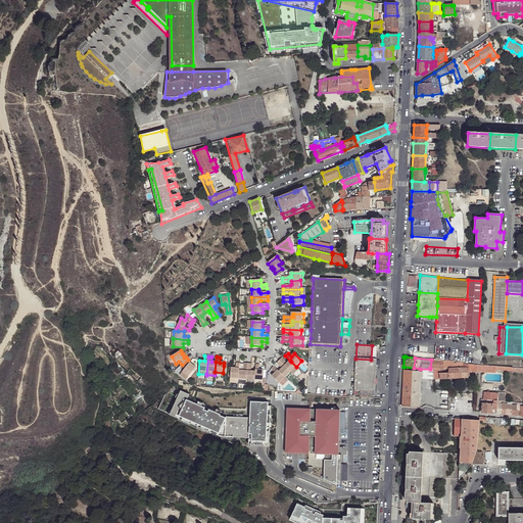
[(282,359),(279,362),(291,373),(293,375),(298,369),(296,367),(291,362),(289,364),(287,364),(282,359)]
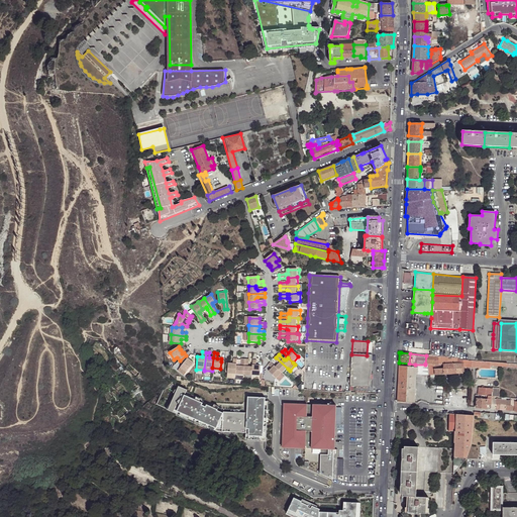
[(349,387),(369,388),(370,355),(367,355),(351,354),(349,387)]
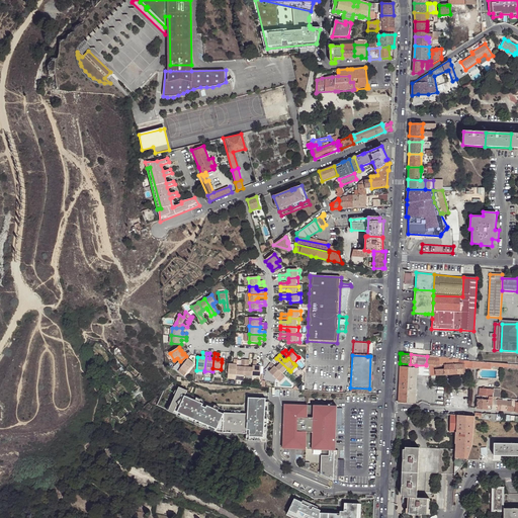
[(188,358),(186,356),(180,361),(183,364),(179,370),(184,375),(194,364),(191,361),(190,362),(187,360),(188,358)]
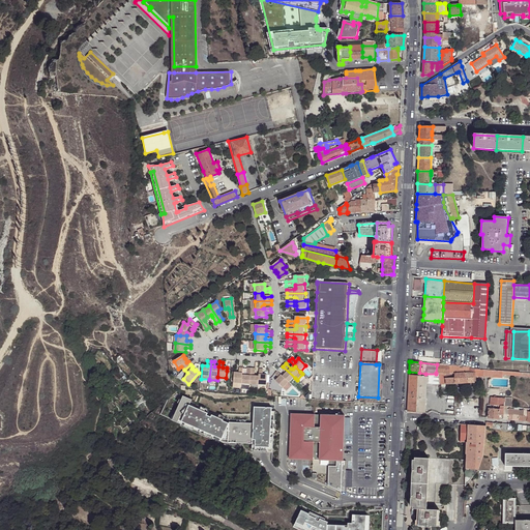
[(449,365),(437,364),(436,373),(438,373),(444,374),(449,374),(449,367),(449,365)]
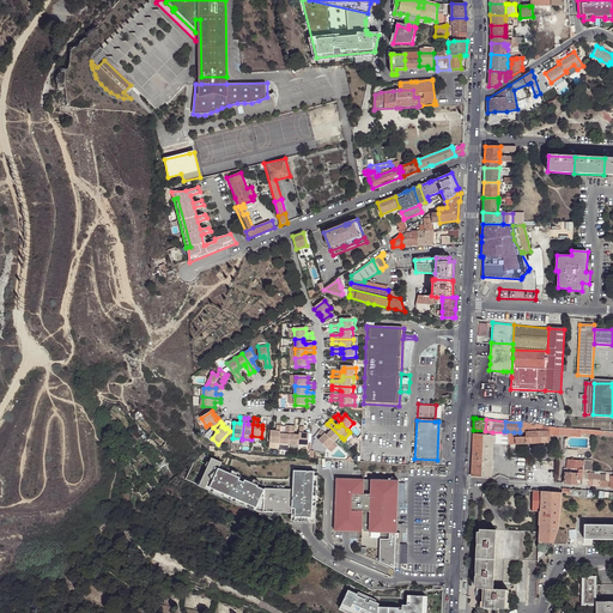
[(341,437),(327,424),(325,426),(331,432),(331,435),(328,437),(334,443),(341,437)]
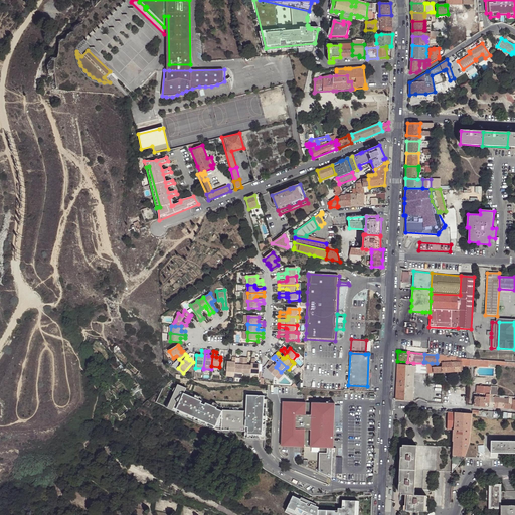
[(236,360),(235,358),(232,358),(232,363),(227,362),(226,373),(234,373),(235,366),(236,360)]
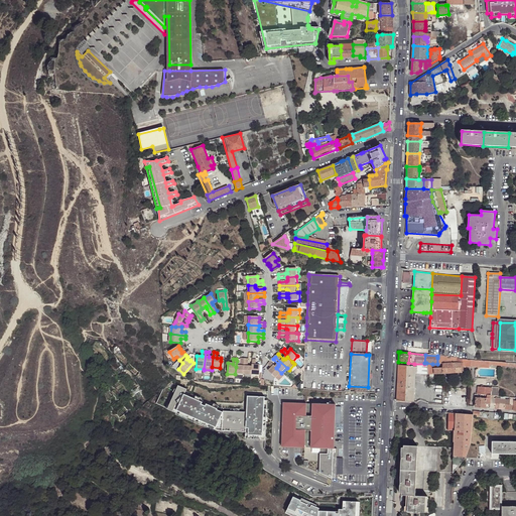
[(244,360),(241,359),(241,361),(240,366),(238,368),(236,367),(235,374),(235,375),(243,375),(244,360)]
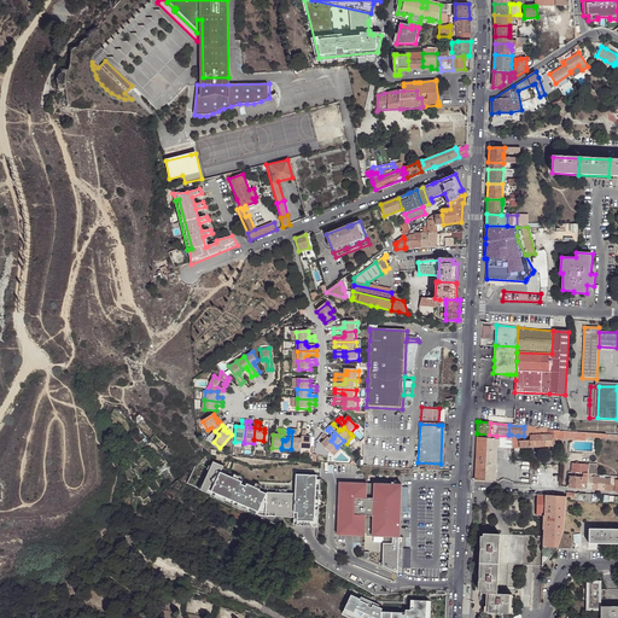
[(559,431),(548,430),(548,435),(544,435),(546,447),(553,445),(552,437),(553,437),(555,438),(558,438),(559,431)]
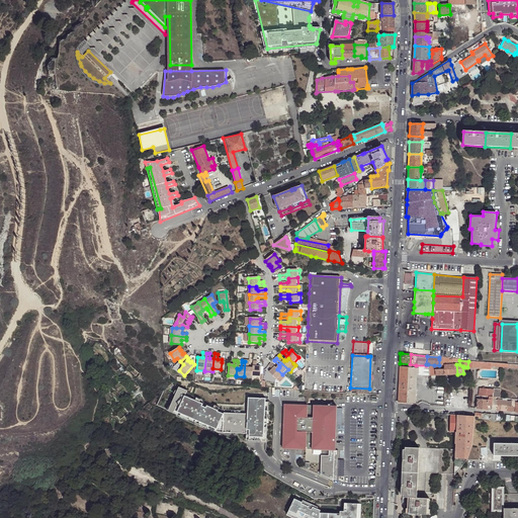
[(249,361),(245,361),(244,376),(252,377),(252,376),(253,370),(250,369),(248,368),(249,361)]
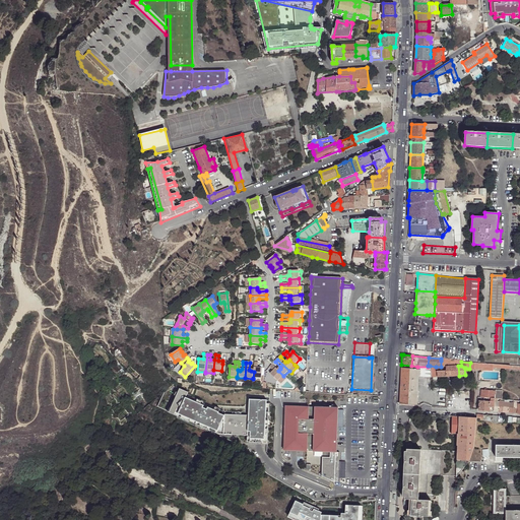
[(258,364),(254,363),(254,370),(254,372),(253,378),(261,379),(262,369),(257,369),(258,364)]
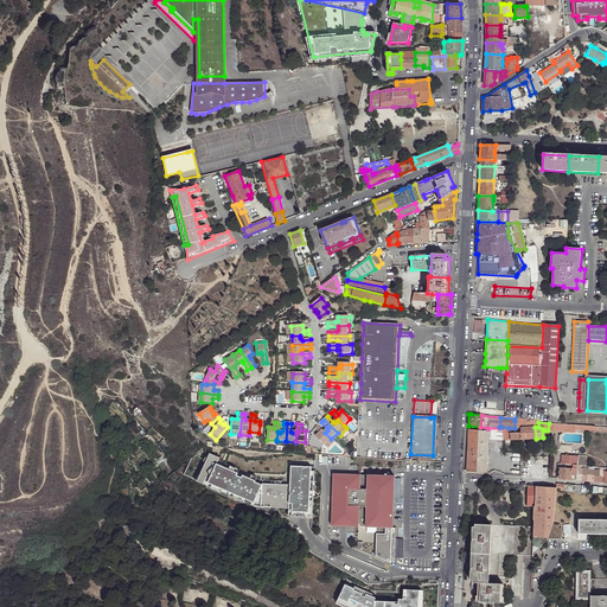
[(318,427),(314,429),(319,433),(315,438),(327,448),(334,442),(331,439),(325,433),(324,432),(318,427)]
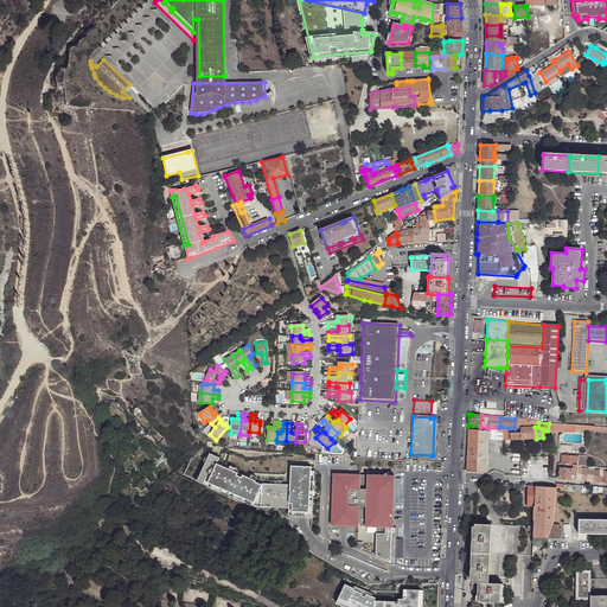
[(487,439),(503,440),(502,427),(499,427),(499,428),(487,428),(487,430),(487,439)]
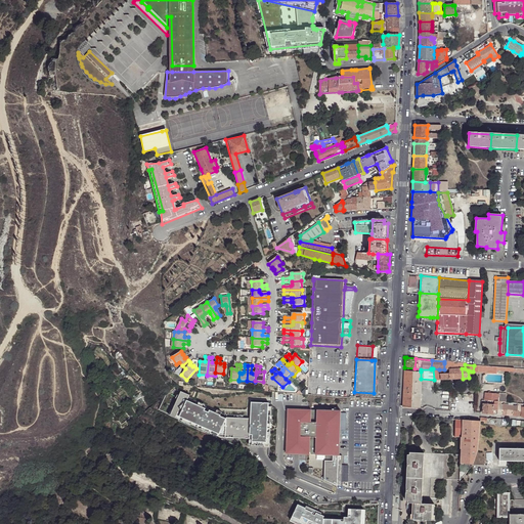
[(448,369),(448,374),(449,380),(463,379),(462,368),(448,369)]
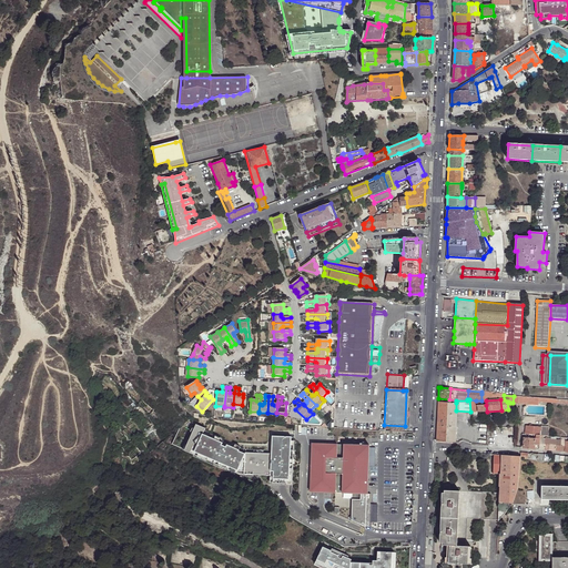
[(436,442),(455,443),(456,411),(456,403),(438,402),(436,442)]
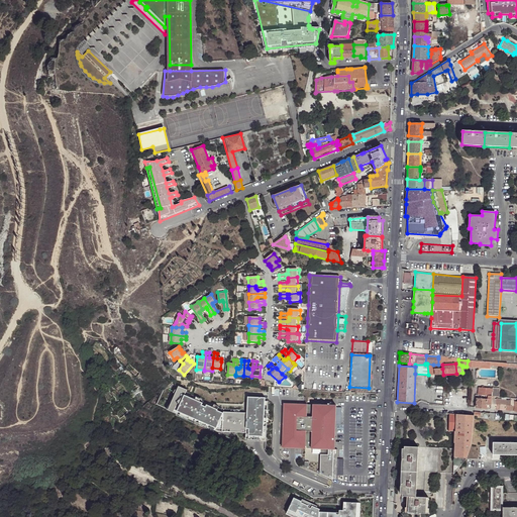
[(188,391),(180,387),(171,409),(217,429),(245,431),(245,439),(251,440),(251,439),(256,439),(261,440),(265,441),(268,402),(266,402),(266,398),(248,397),(247,411),(217,409),(186,396),(188,391)]
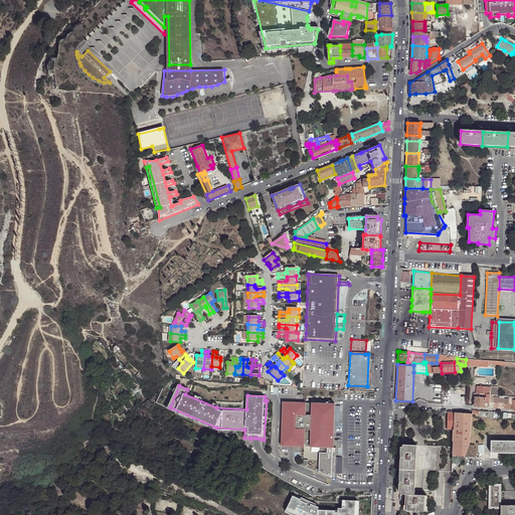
[(475,385),(475,394),(488,394),(489,394),(490,387),(475,385)]
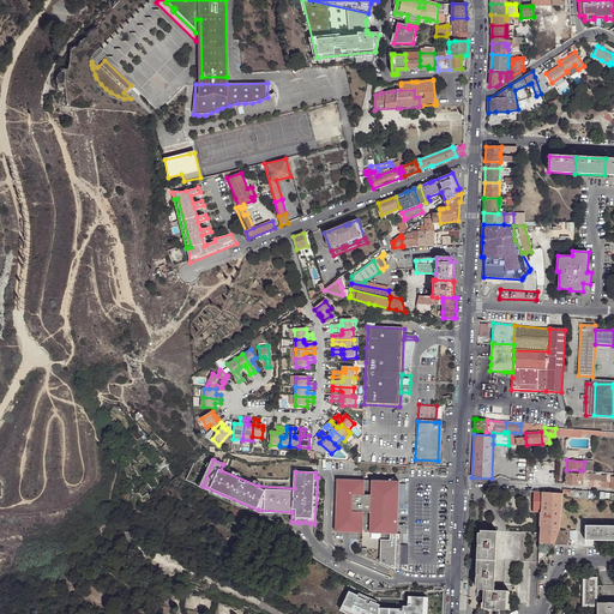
[(579,481),(584,481),(584,475),(582,474),(572,474),(572,485),(578,486),(579,481)]
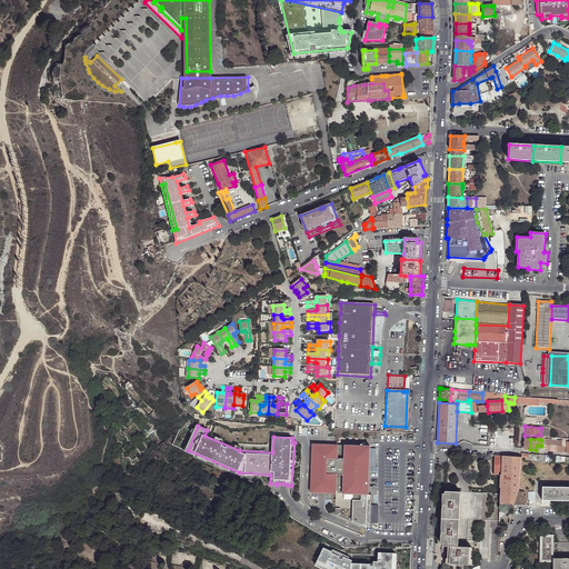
[(370,446),(313,442),(310,491),(352,493),(350,521),(365,527),(369,528),(369,522),(370,495),(367,495),(370,446)]
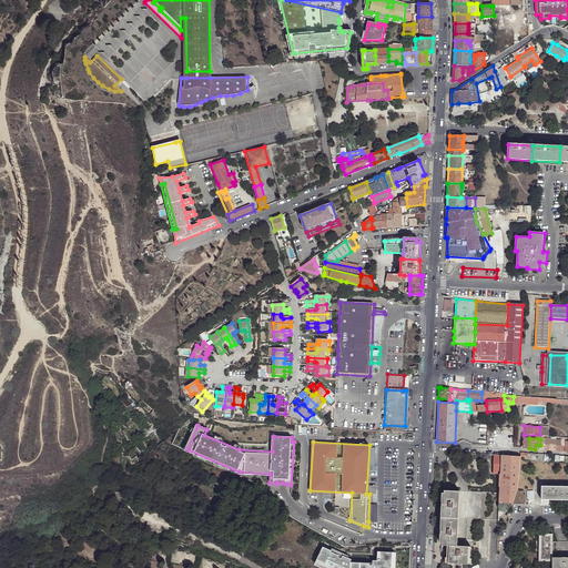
[(520,458),(520,456),(501,455),(499,474),(499,486),(500,486),(518,487),(520,458)]
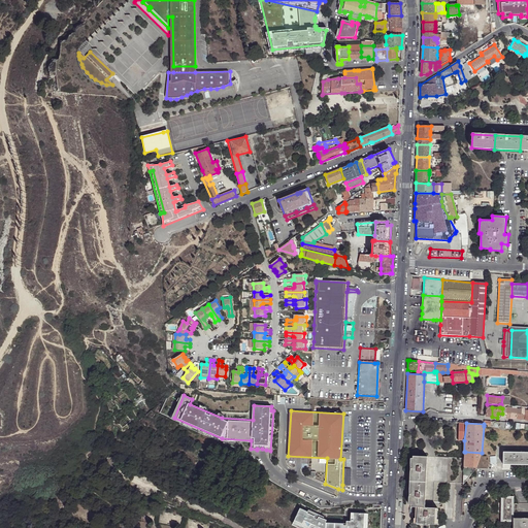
[(475,470),(482,453),(465,452),(464,459),(463,469),(475,470)]
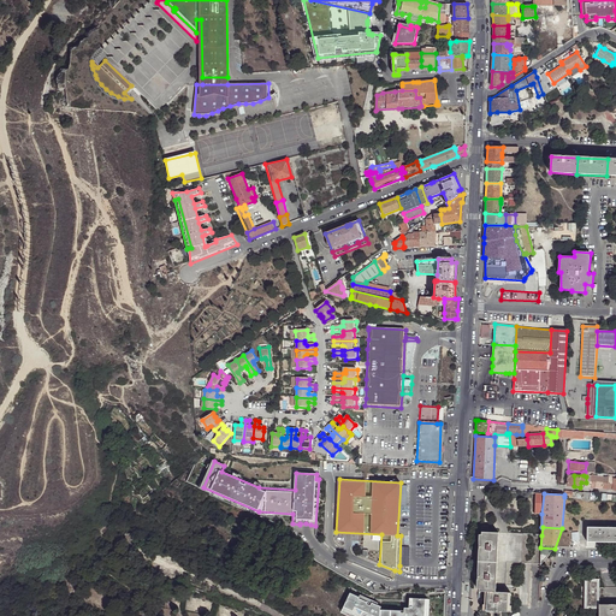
[(611,542),(611,527),(587,527),(586,540),(611,542)]
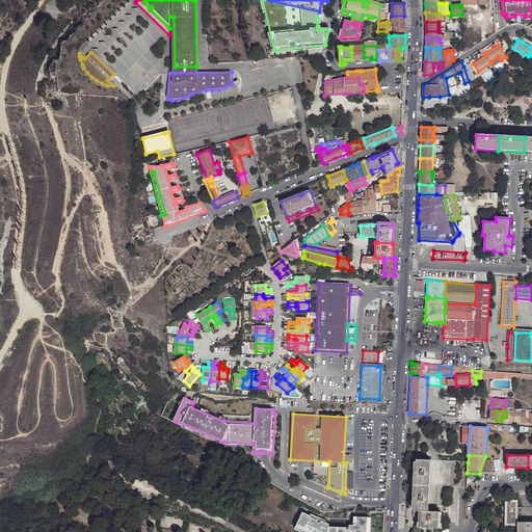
[(430,505),(431,461),(422,461),(417,461),(417,462),(416,462),(415,508),(417,508),(417,511),(422,511),(423,511),(430,511),(430,505)]
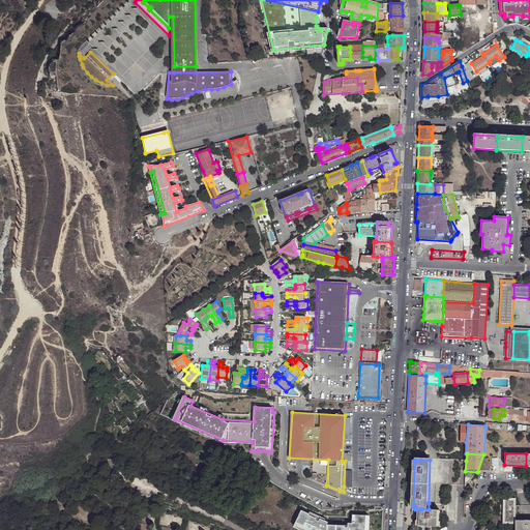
[(457,486),(465,486),(465,471),(466,461),(450,460),(437,460),(430,460),(429,503),(436,503),(436,484),(442,484),(449,484),(452,484),(457,486)]
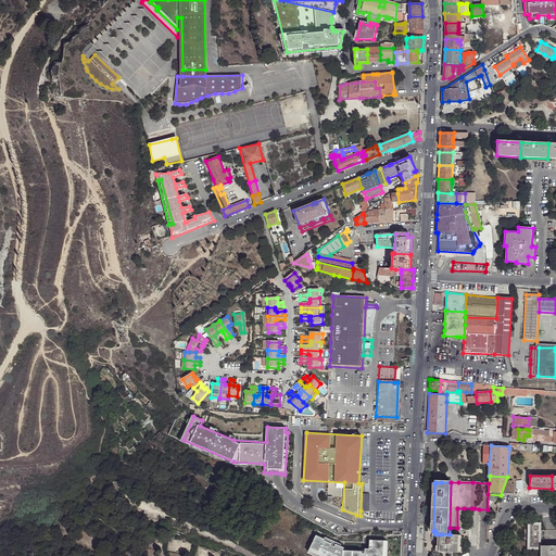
[(489,512),(501,495),(488,494),(488,509),(488,512),(489,512)]
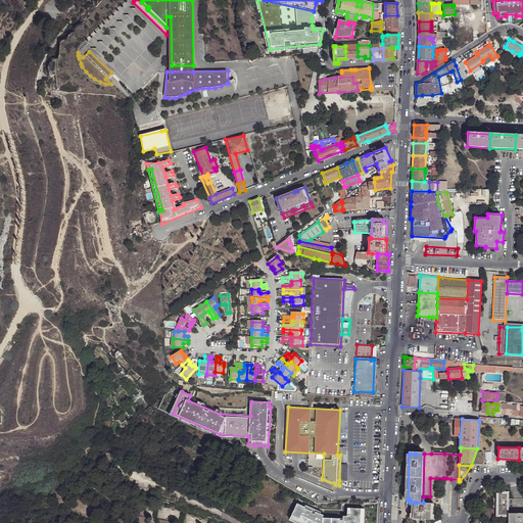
[(436,503),(436,478),(430,478),(430,496),(423,496),(423,503),(434,503),(436,503)]
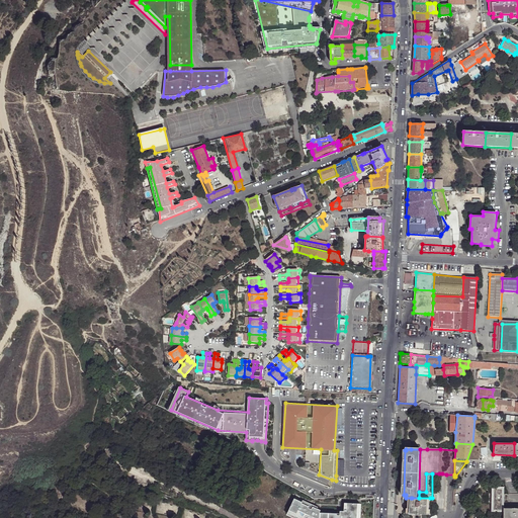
[(503,508),(503,487),(493,487),(492,487),(491,512),(503,512),(503,508)]
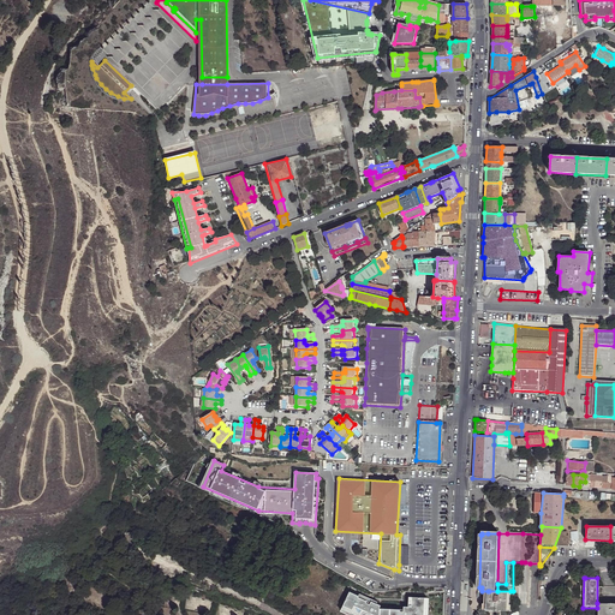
[(371,602),(354,591),(344,610),(352,614),(351,614),(424,614),(425,599),(411,598),(411,607),(408,607),(408,609),(402,609),(402,611),(382,611),(383,609),(376,604),(377,602),(375,601),(372,599),(371,602)]
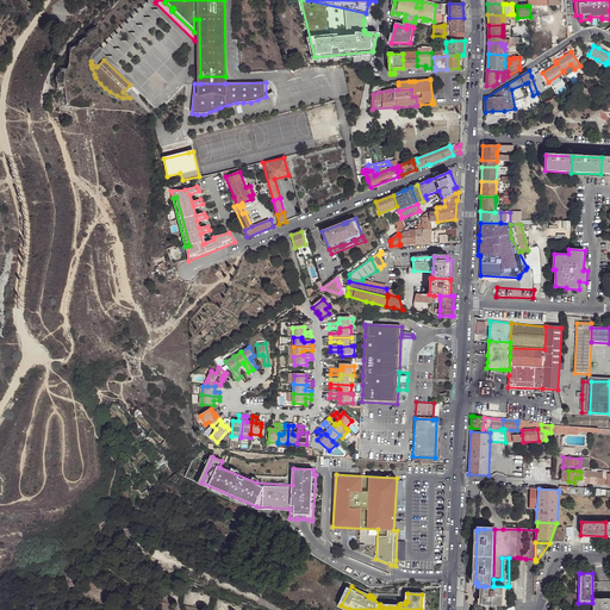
[(506,601),(506,586),(493,586),(485,586),(485,599),(485,604),(493,605),(493,607),(498,607),(498,605),(506,605),(506,601)]
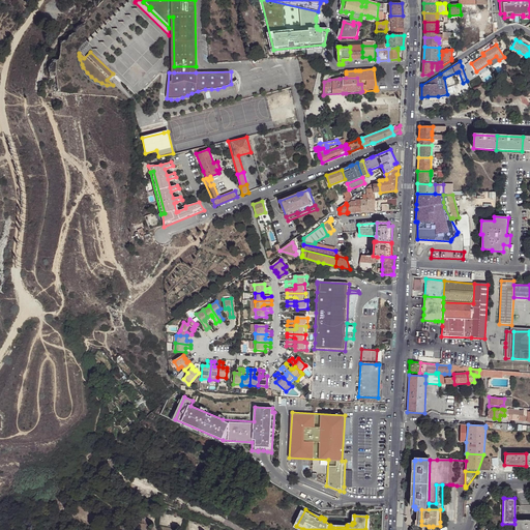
[(529,529),(529,520),(514,520),(514,524),(514,529),(529,529)]
